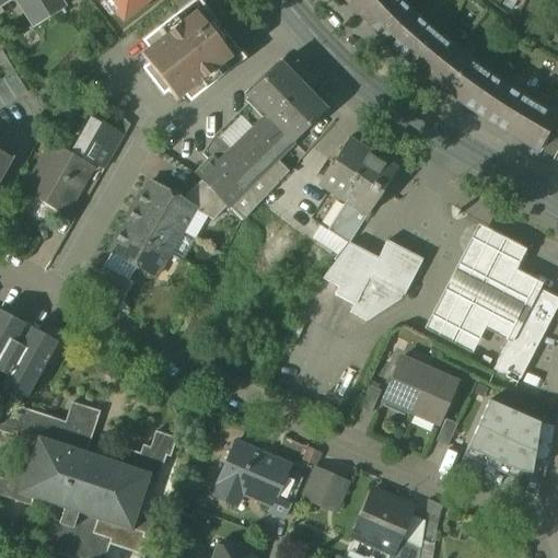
[(27,0),(38,14),(60,1),(59,0),(27,0)]
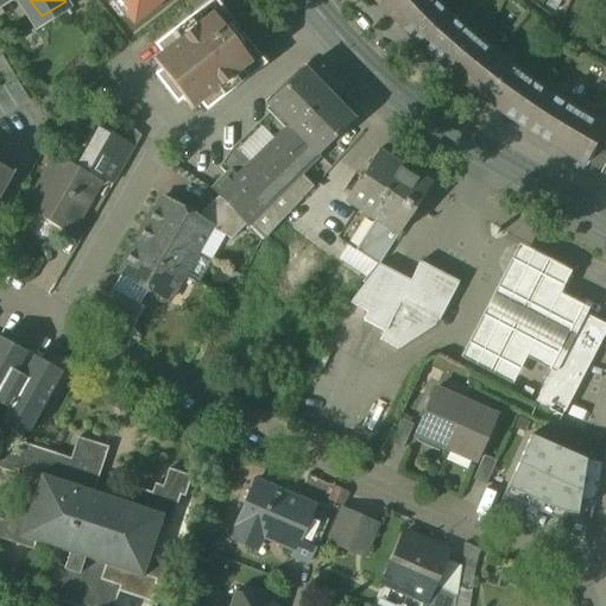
[(118,0),(122,0),(130,8),(127,12),(136,23),(164,0),(118,0)]
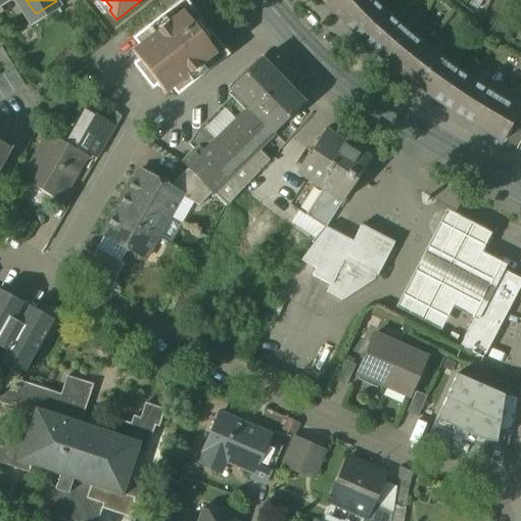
[(181,0),(134,37),(140,45),(133,50),(139,59),(134,63),(153,88),(158,84),(166,93),(173,87),(179,94),(230,54),(223,45),(220,47),(211,38),(215,35),(212,32),(208,35),(199,24),(203,20),(200,16),(197,18),(190,9),(193,7),(187,0),(181,0)]
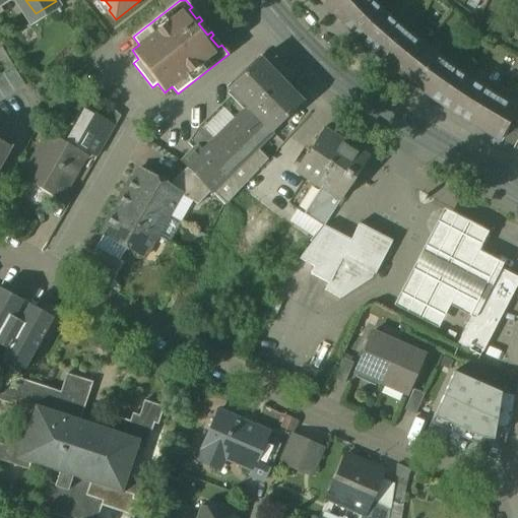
[(384,11),(373,0),(321,0),(361,40),(384,11)]
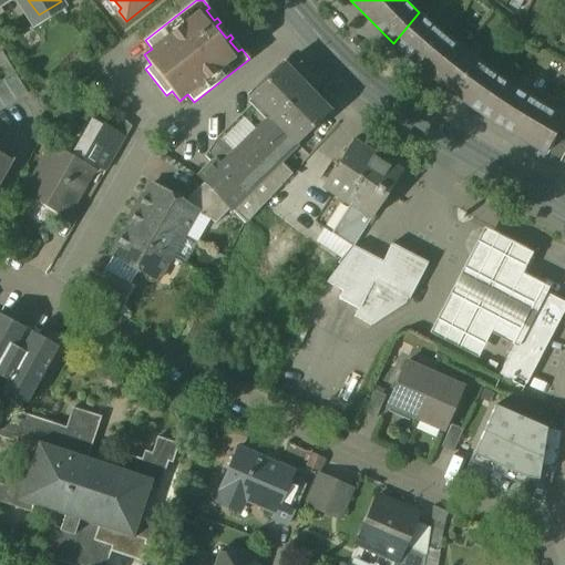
[(463,52),(419,12),(393,43),(441,83),(463,52)]
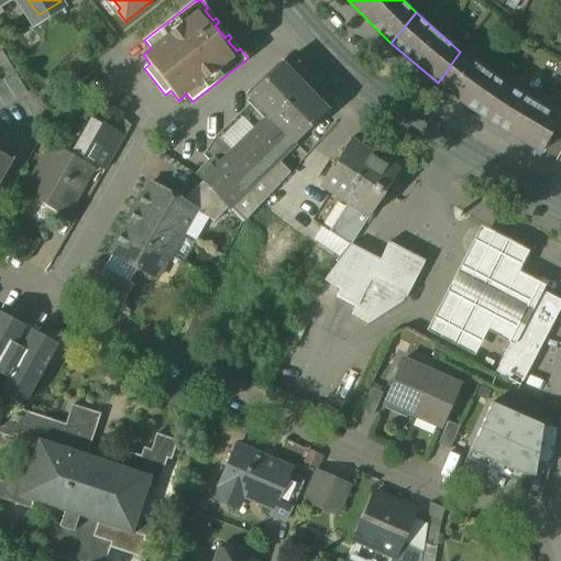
[(15,70),(3,50),(0,51),(0,68),(6,77),(15,70)]
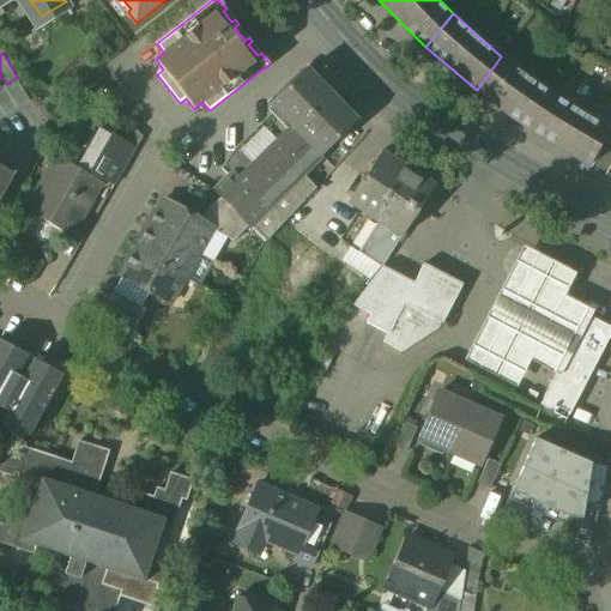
[(552,92),(501,56),(477,90),(531,129),(552,92)]
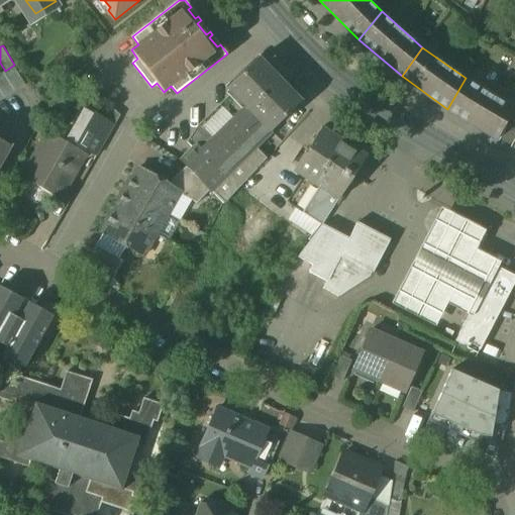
[(233,93),(202,126),(189,141),(194,148),(183,161),(188,166),(211,189),(212,188),(255,145),(300,101),(259,59),(228,88),(233,93)]
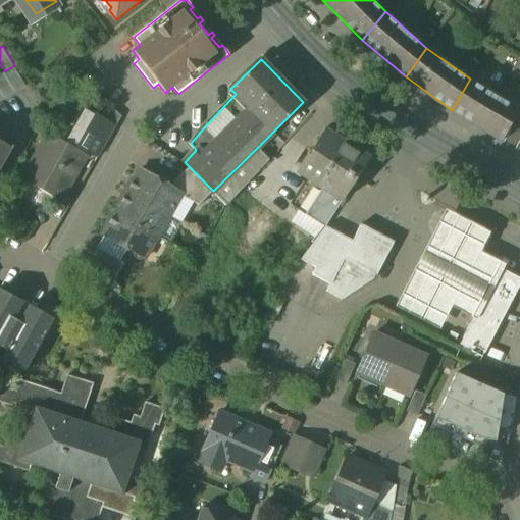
[(0,73),(0,101),(27,85),(14,65),(5,71),(0,73)]
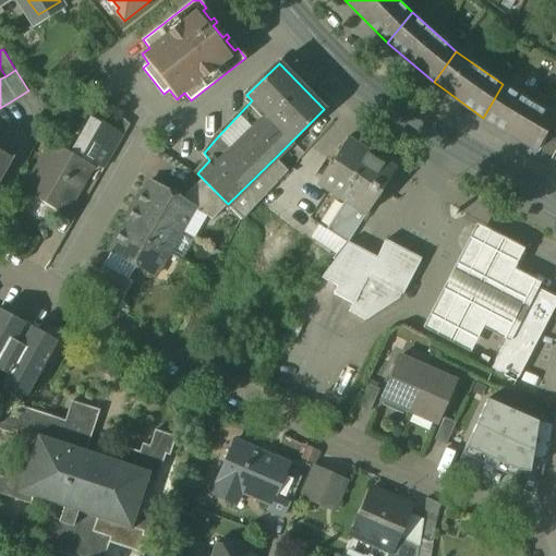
[(553,112),(503,84),(483,118),(536,150),(553,112)]
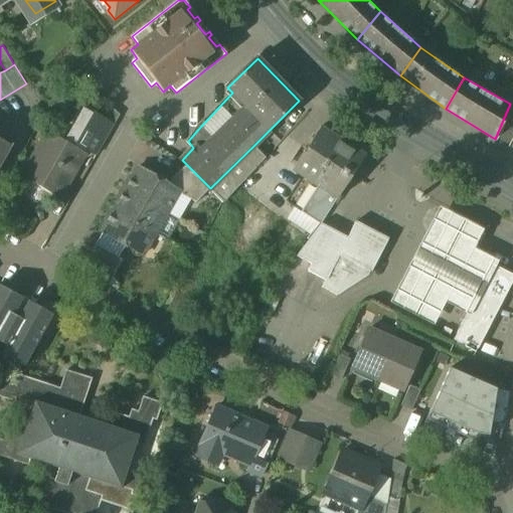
[(110,104),(97,127),(88,121),(75,142),(98,154),(121,114),(110,104)]
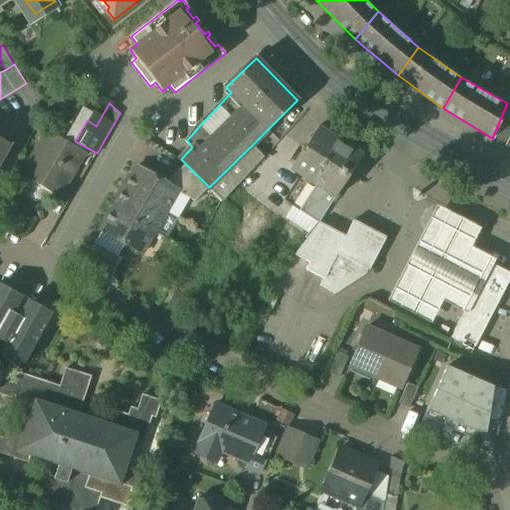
[(363,154),(319,125),(291,169),(316,185),(335,197),(363,154)]
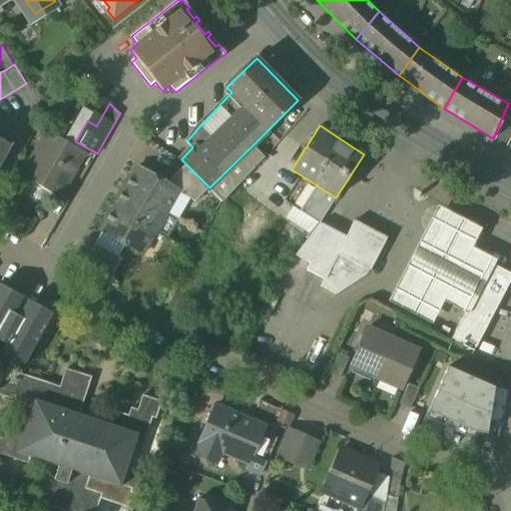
[(84,152),(49,132),(31,162),(43,169),(37,179),(61,193),(84,152)]
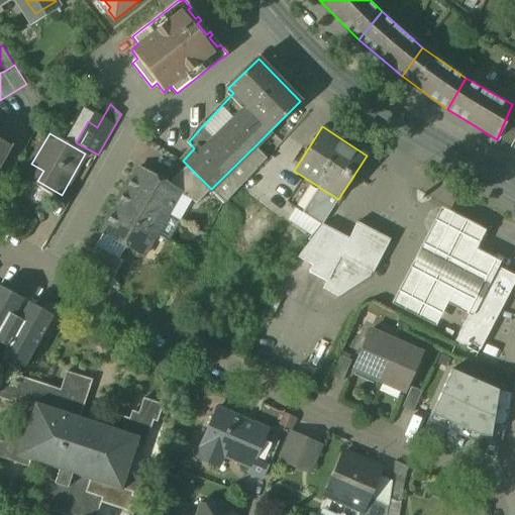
[(0,168),(13,145),(12,145),(0,138),(0,168)]
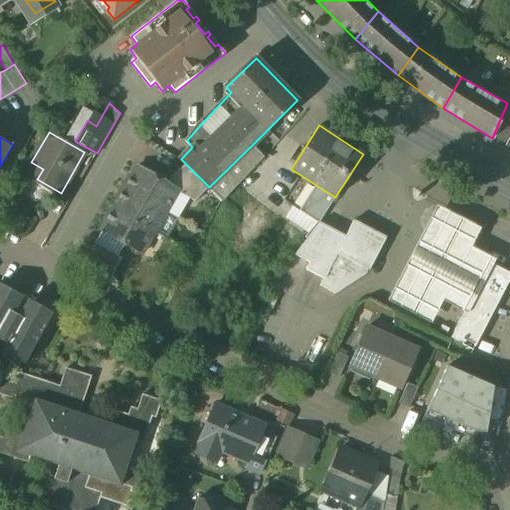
[(253,144),(210,186),(224,200),(265,155),(253,144)]
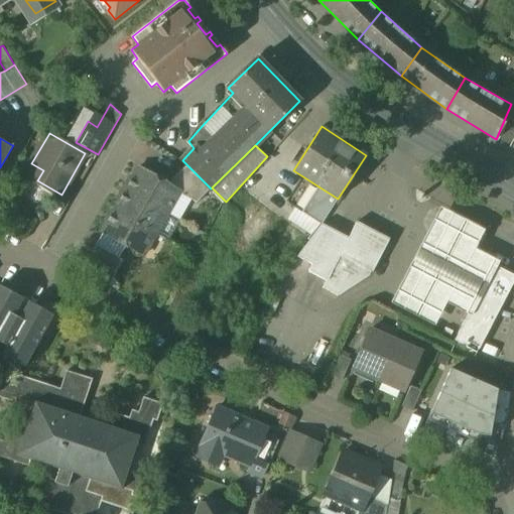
[(211,188),(187,165),(168,183),(180,190),(179,193),(198,203),(211,189),(211,188)]
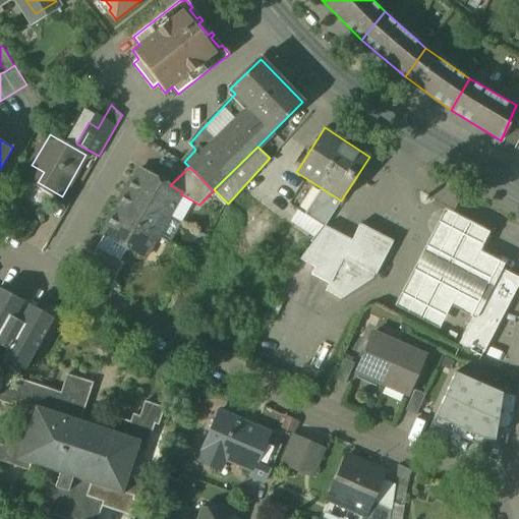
[(170,185),(140,168),(128,190),(170,215),(181,194),(182,192),(170,185)]
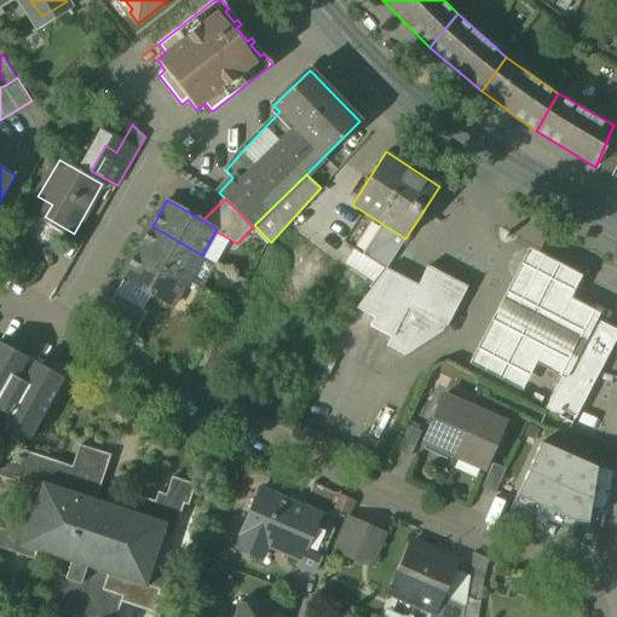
[(405,238),(382,224),(363,254),(386,269),(405,238)]
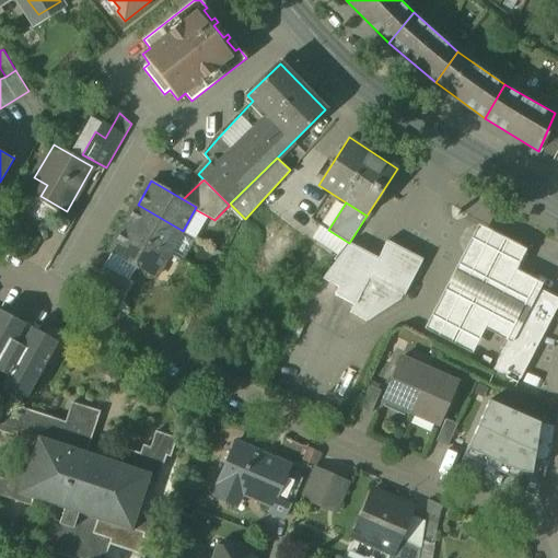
[(183,231),(138,205),(125,228),(170,253),(183,231)]
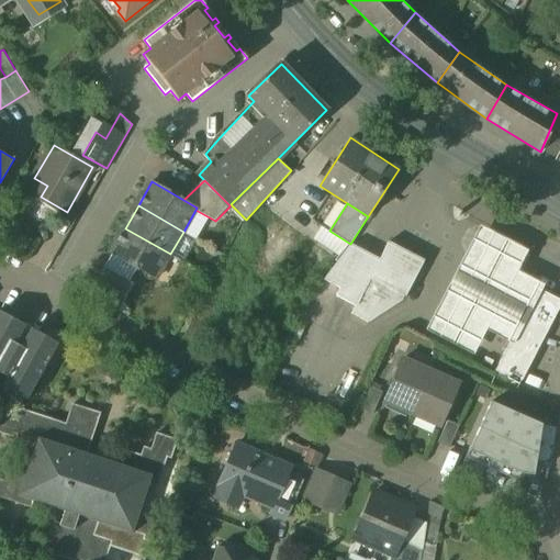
[(539,288),(542,289),(545,284),(517,270),(528,250),(481,225),(427,329),(474,354),(488,329),(512,342),(539,288)]
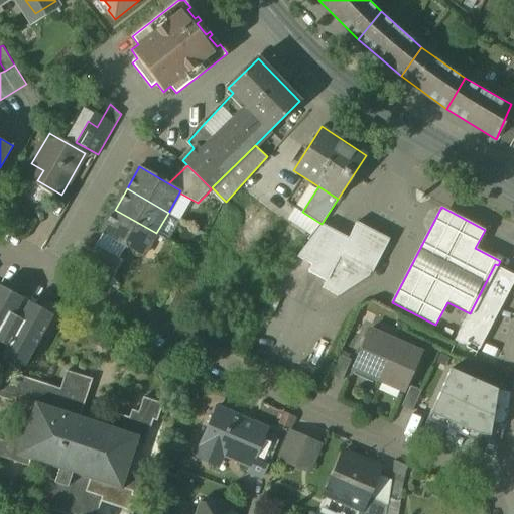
[(156,233),(115,210),(102,231),(144,255),(156,233)]
